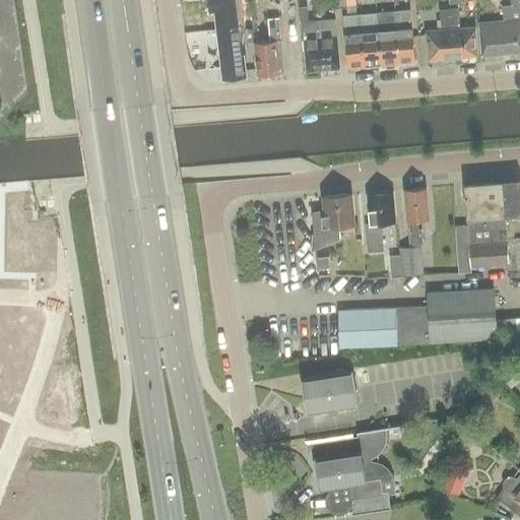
[(207,0),(209,13),(215,12),(218,31),(223,77),(223,79),(246,77),(244,52),(245,52),(244,46),(243,46),(242,42),(247,41),(241,0),(207,0)]
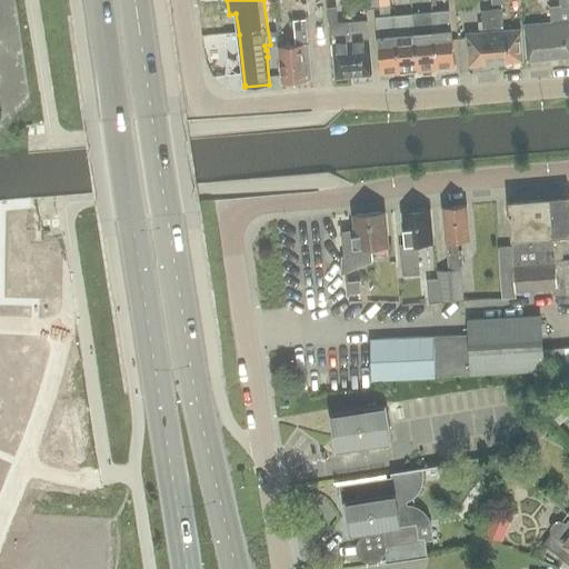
[(568,0),(559,0),(560,6),(550,7),(551,22),(525,25),(528,60),(568,57),(568,0)]
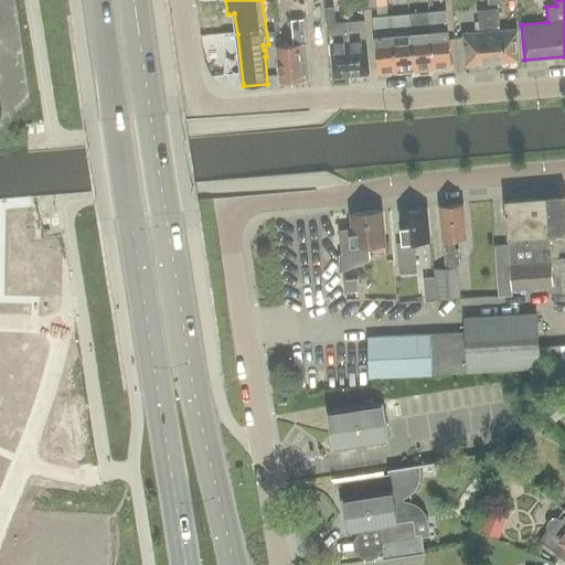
[(351,75),(347,22),(336,23),(334,8),(326,9),(327,24),(328,24),(332,77),(351,75)]
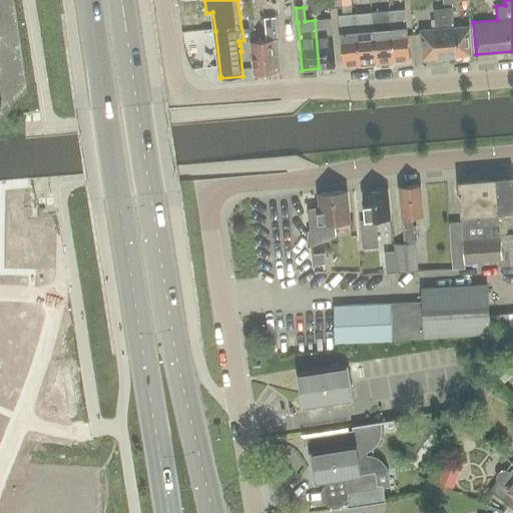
[(453,7),(444,8),(448,57),(472,55),(469,26),(454,28),(453,7)]
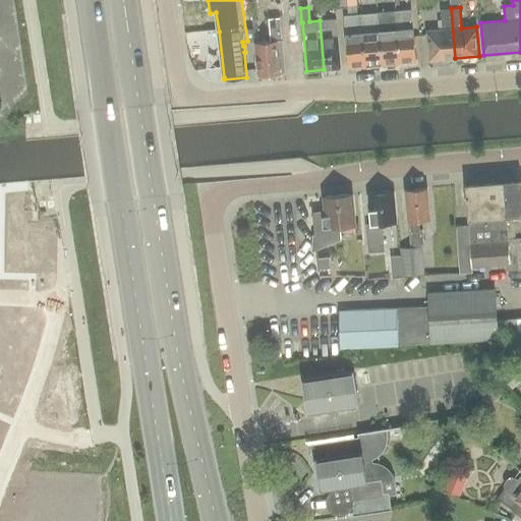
[(455,58),(451,8),(441,9),(443,30),(427,31),(430,60),(455,58)]
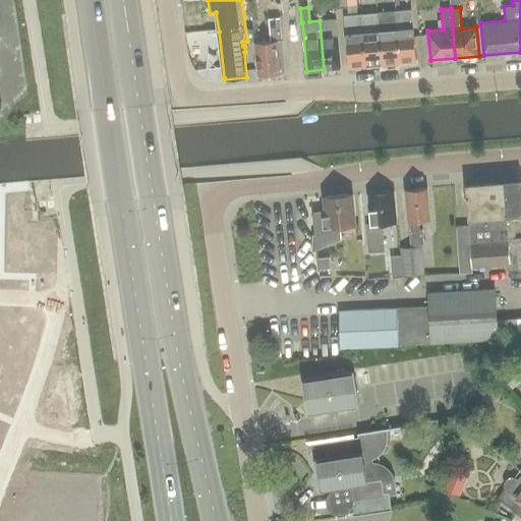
[(403,10),(395,11),(400,62),(417,61),(414,27),(413,29),(413,18),(404,19),(403,10)]
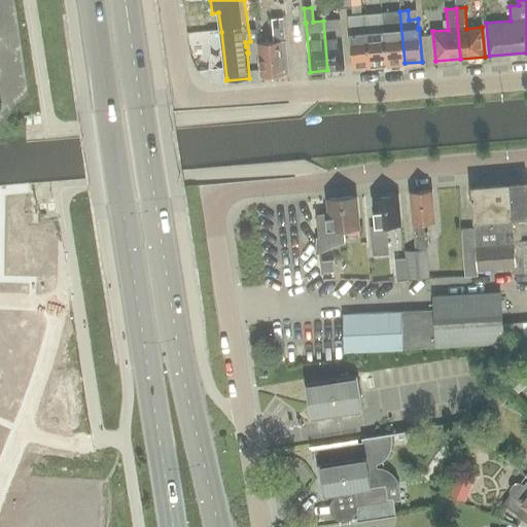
[(405,63),(399,11),(383,12),(384,31),(387,65),(405,63)]
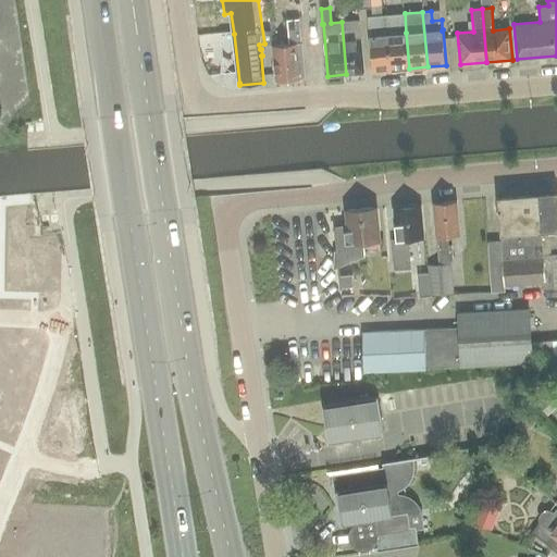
[(406,33),(405,13),(386,15),(392,70),(409,69),(406,33)]
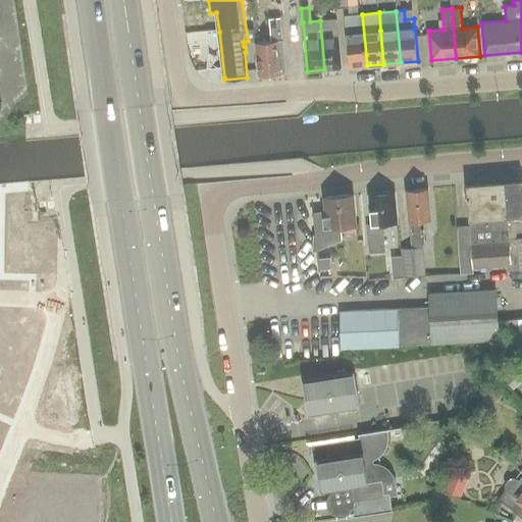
[(367,65),(362,14),(346,15),(350,67),(367,65)]
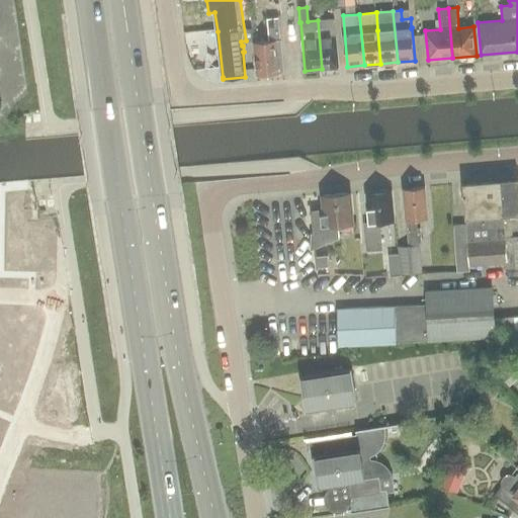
[(257,66),(258,75),(284,73),(281,40),(280,40),(278,18),(267,19),(270,41),(254,42),(256,61),(257,66)]
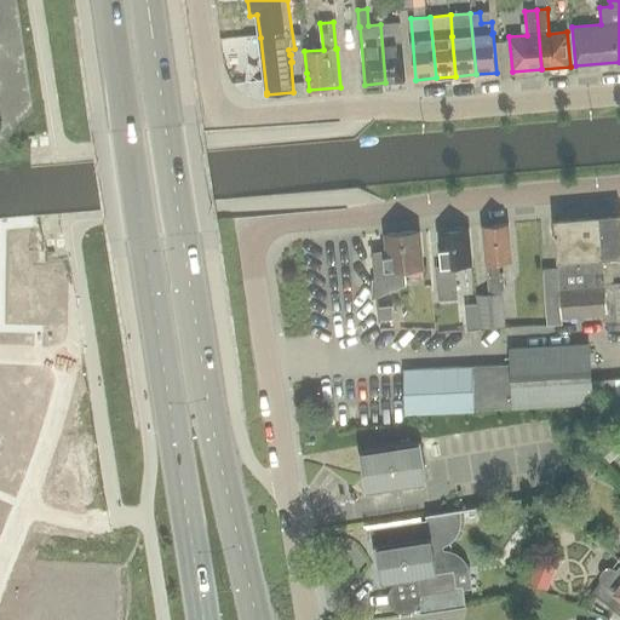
[(400,22),(380,24),(385,82),(406,81),(400,22)]
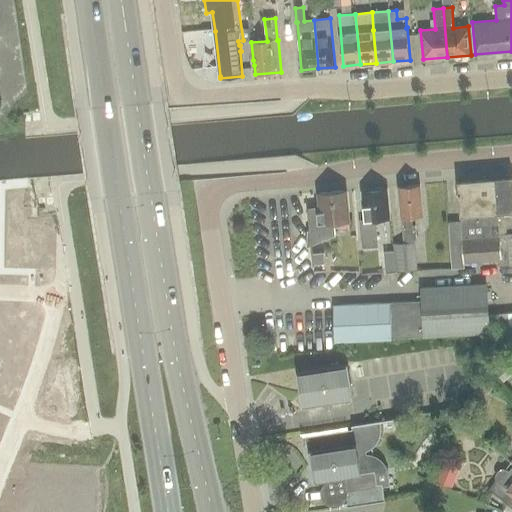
[(511,176),(496,178),(502,265),(510,265),(511,264),(511,176)]
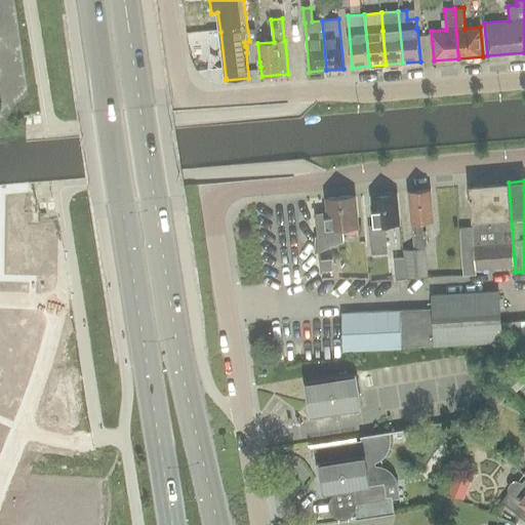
[(515,272),(509,183),(470,186),(473,227),(460,228),(463,276),(477,275),(476,270),(514,267),(514,272),(515,272)]
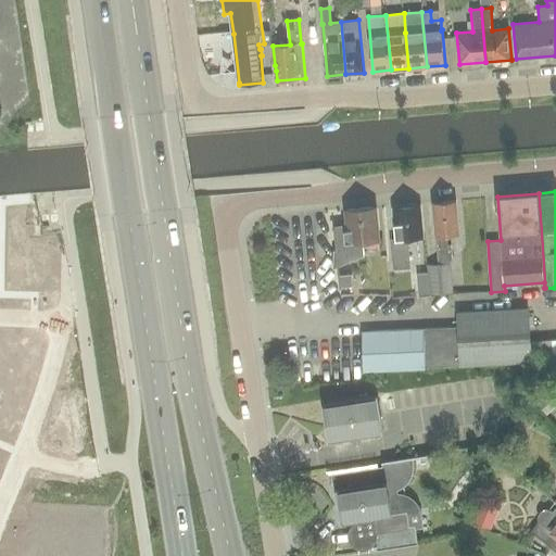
[(446,245),(446,244),(445,235),(458,234),(456,201),(433,203),(439,264),(428,265),(429,273),(431,294),(454,293),(451,262),(453,262),(451,245),(446,245)]
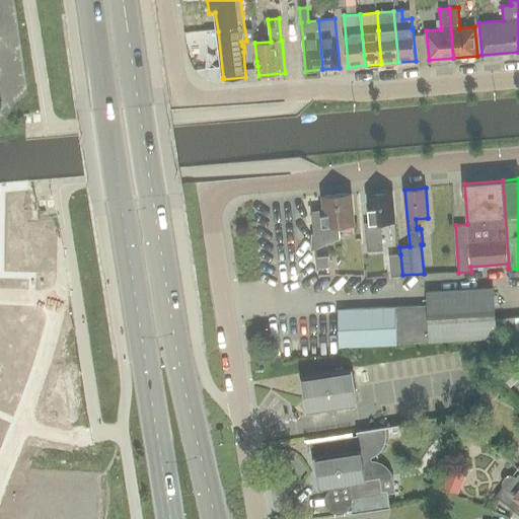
[(369,206),(367,206),(369,224),(365,224),(368,251),(383,249),(380,223),(396,222),(394,204),(393,204),(391,192),(389,192),(387,191),(381,192),(379,193),(368,194),(369,206)]
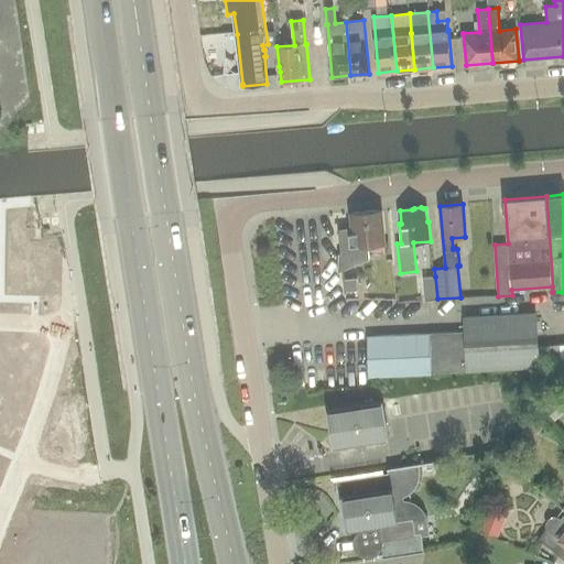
[(382,210),(350,214),(353,232),(340,234),(339,234),(342,255),(339,255),(338,273),(369,260),(368,245),(386,243),(382,210)]
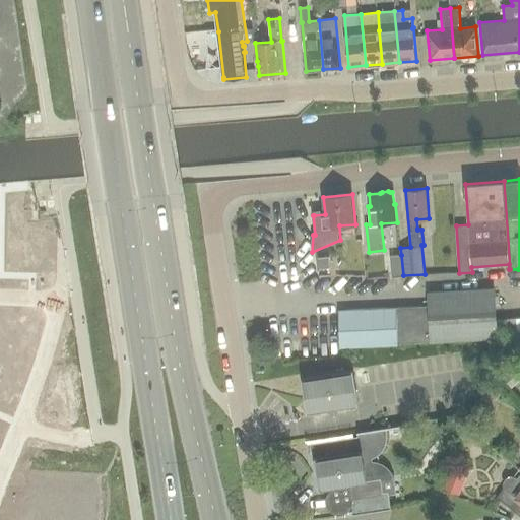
[(403,275),(401,255),(391,256),(392,276),(403,275)]
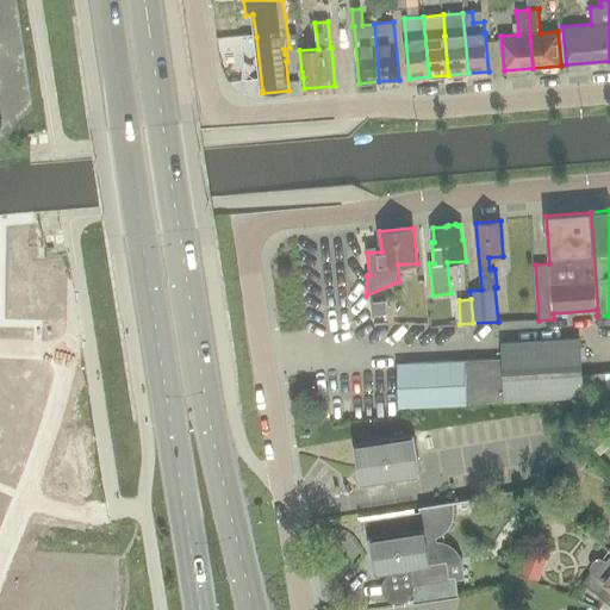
[(388,315),(386,300),(374,302),(375,316),(388,315)]
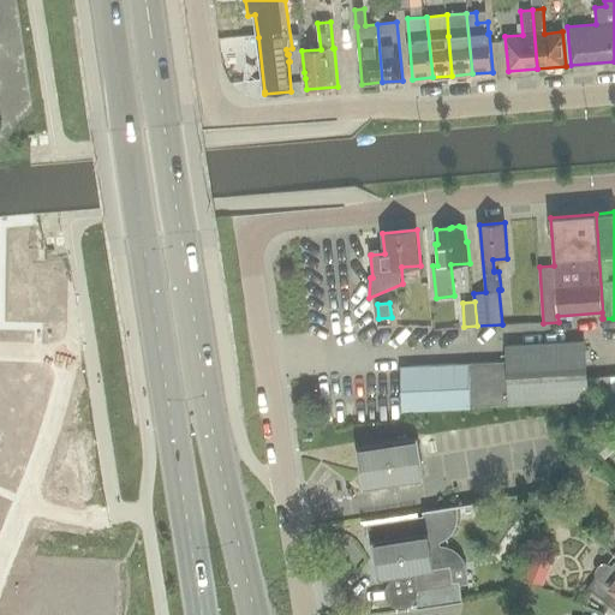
[(401,366),(404,411),(471,407),(471,406),(587,400),(587,396),(614,394),(614,375),(586,377),(585,341),(507,346),(508,362),(401,366)]
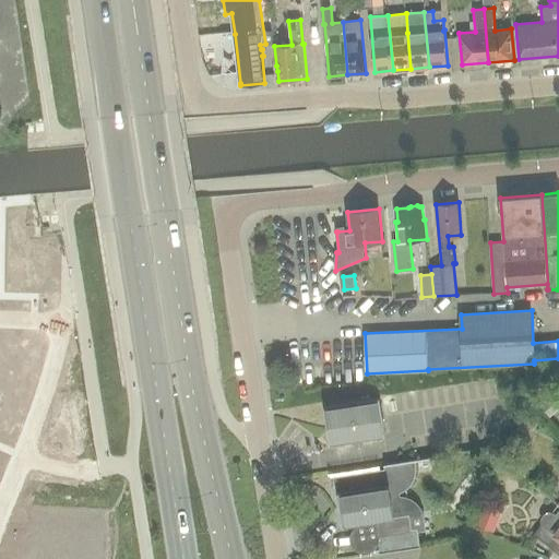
[(550,417),(558,408),(558,400),(552,393),(539,404),(550,417)]
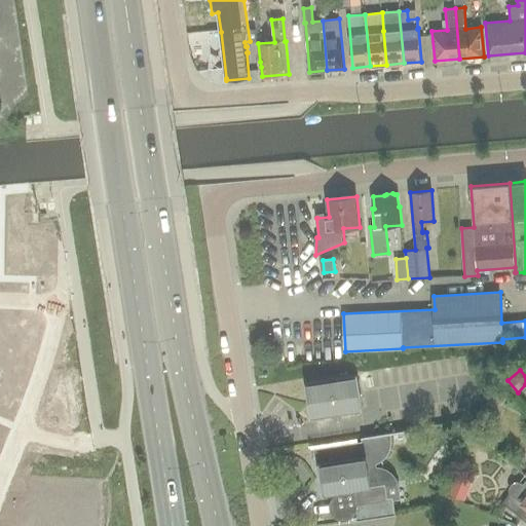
[(343,413),(363,410),(358,374),(305,382),(310,418),(330,415),(335,421),(340,420),(343,413)]
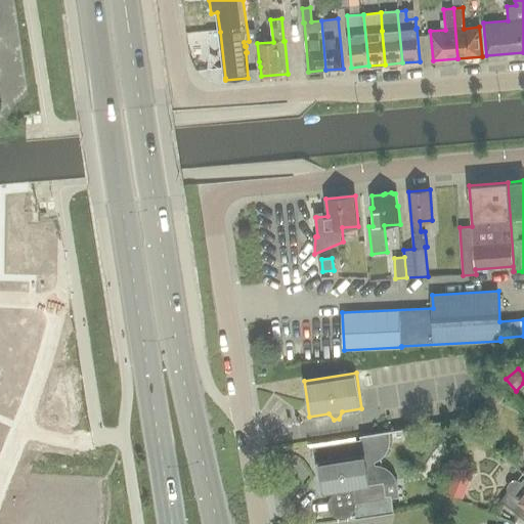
[(376,462),(370,462),(370,459),(375,457),(379,455),(383,453),(386,449),(388,446),(390,441),(390,437),(389,433),(406,430),(406,429),(360,436),(360,440),(312,447),(315,468),(317,468),(321,493),(352,488),(357,518),(394,513),(392,495),(387,496),(384,480),(396,478),(394,474),(392,470),(389,467),(385,465),(380,463),(376,462)]
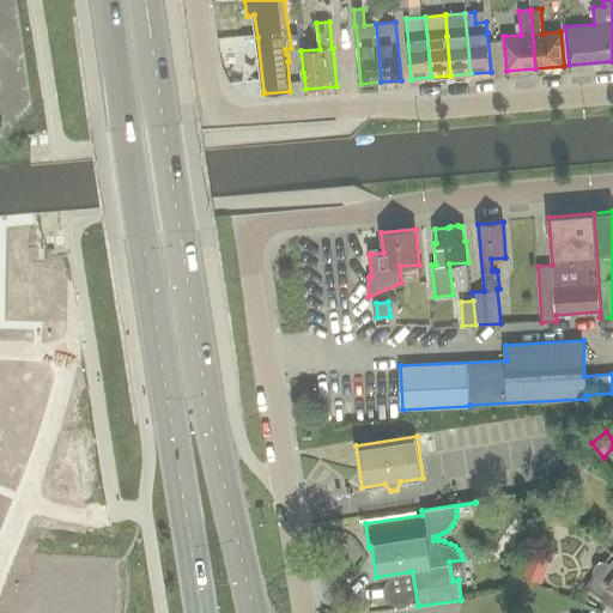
[(612,552),(611,553),(612,553),(612,563),(601,578),(595,575),(586,586),(611,606),(612,601),(612,552)]
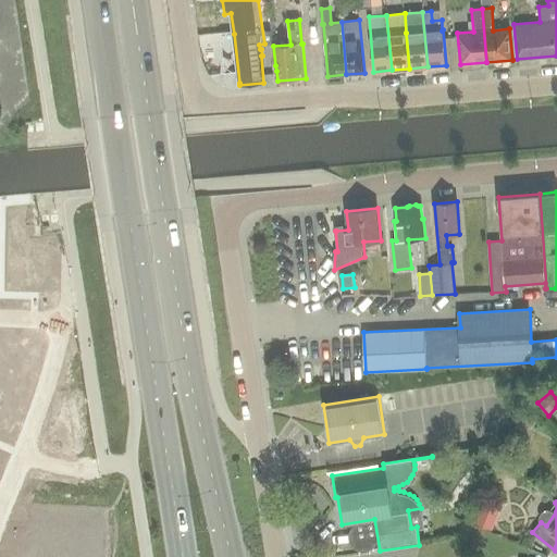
[(496,507),(484,503),(475,522),(487,528),(496,507)]
